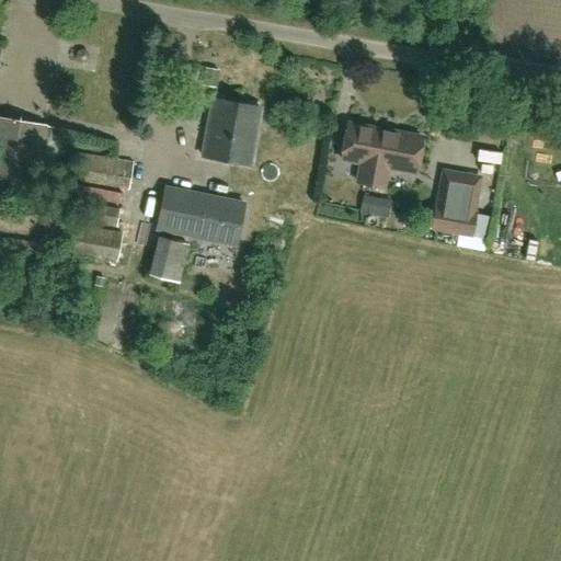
[(214,100),(203,158),(249,167),(260,109),(214,100)]
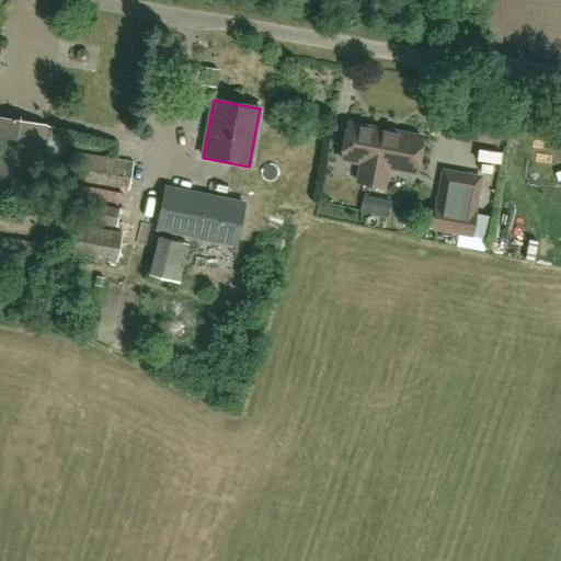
[(45,127),(0,119),(0,191),(33,196),(45,127)]
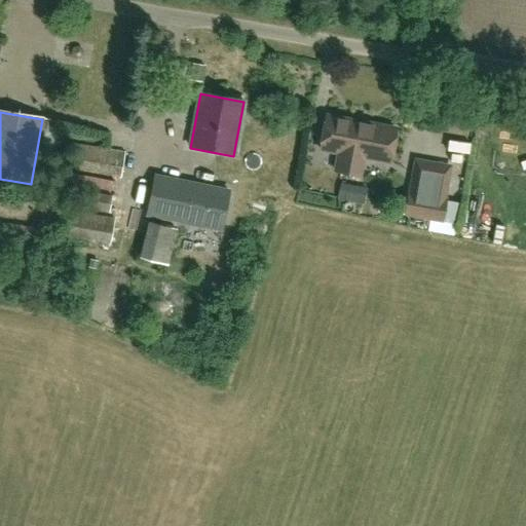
[(335,173),(344,175),(353,123),(327,118),(321,152),(339,155),(335,173)]
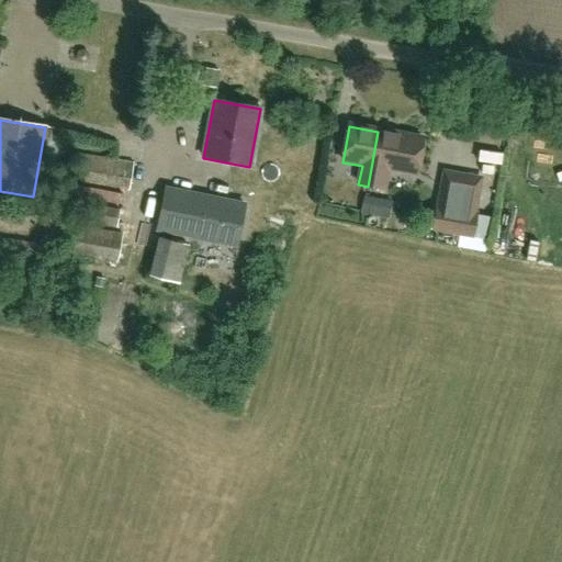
[(378,132),(368,187),(384,189),(388,170),(416,176),(423,141),(378,132)]
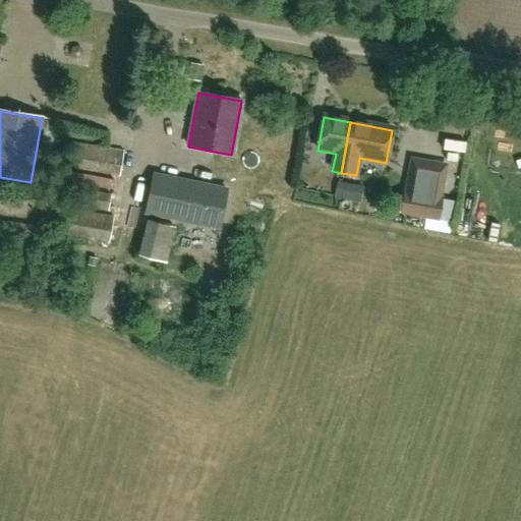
[(85,164),(126,170),(129,152),(89,146),(85,164)]
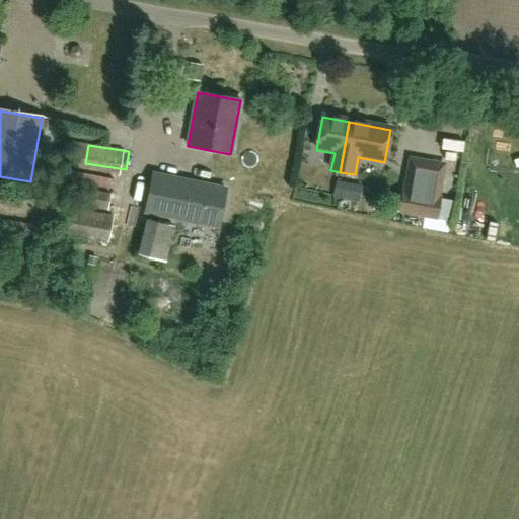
[(440,196),(420,193),(426,159),(410,156),(399,211),(435,218),(438,203),(440,196)]
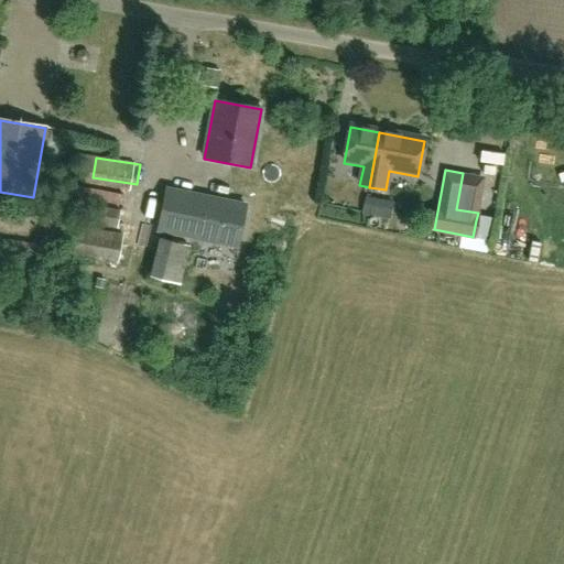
[(158,230),(237,248),(245,206),(165,190),(158,230)]
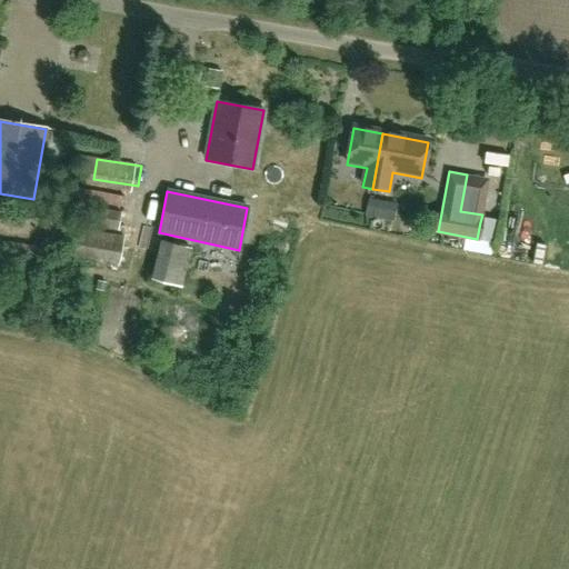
[(376,199),(371,213),(395,220),(398,205),(376,199)]
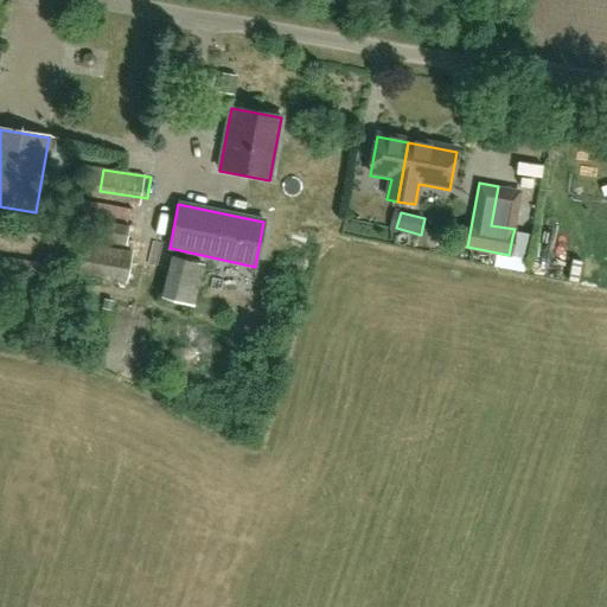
[(127,283),(132,254),(80,244),(74,274),(127,283)]
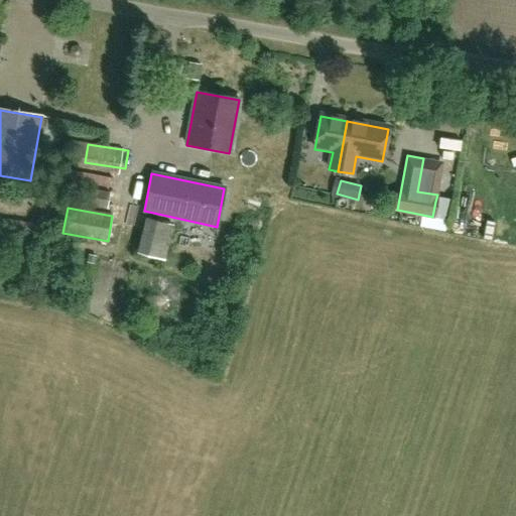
[(164,260),(171,226),(144,221),(136,254),(164,260)]
